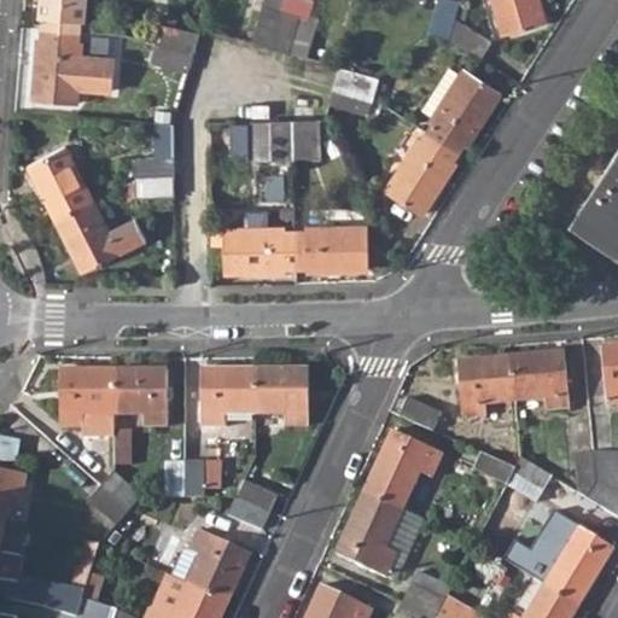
[(66,19),(77,19),(82,21),(83,0),(40,0),(39,17),(44,17),(42,38),(53,39),(54,25),(66,27),(66,19)]
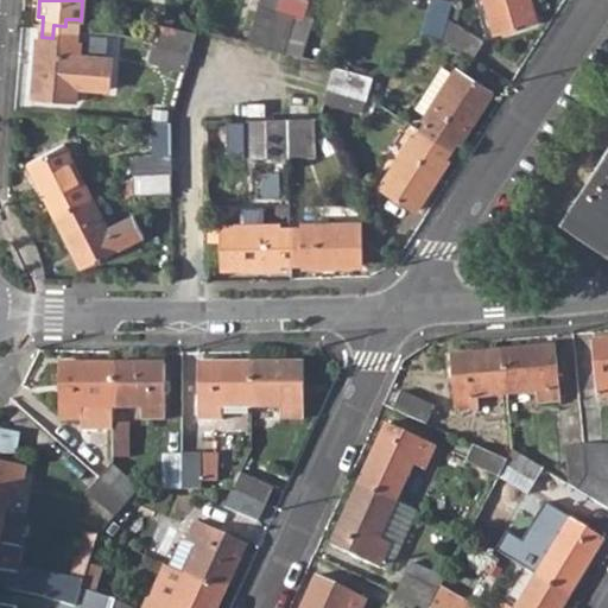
[(246,39),(265,44),(276,8),(278,1),(276,0),(260,0),(259,5),(255,5),(246,39)]
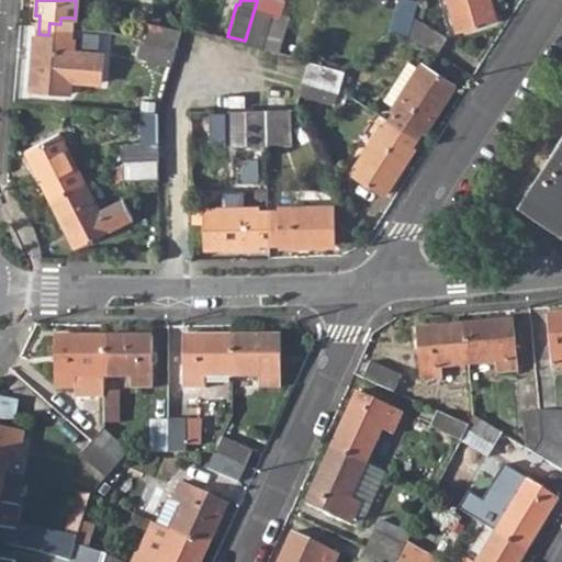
[(397,0),(389,27),(409,34),(414,17),(419,1),(416,0),(397,0)]
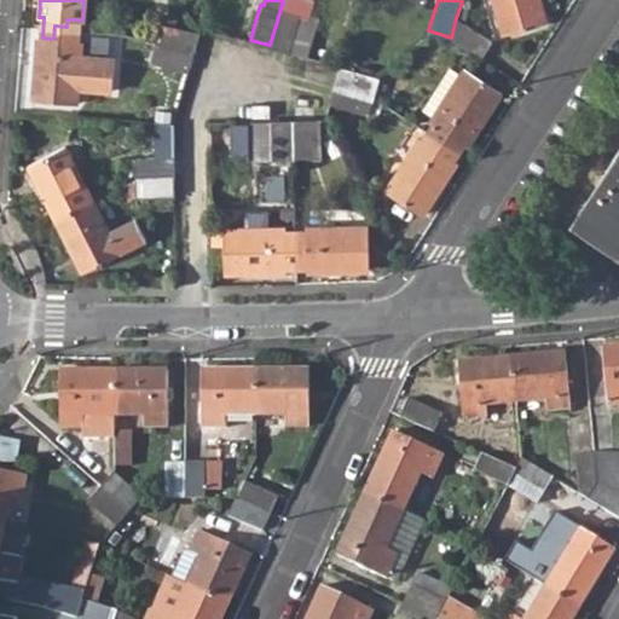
[(493,0),(504,34),(545,22),(538,0),(493,0)]
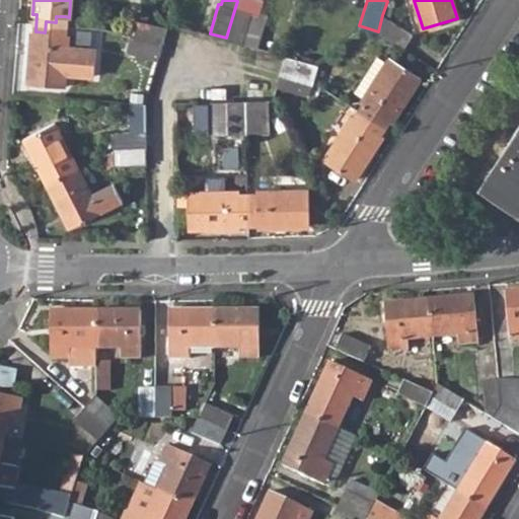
[(226,38),(242,43),(251,12),(235,7),(226,38)]
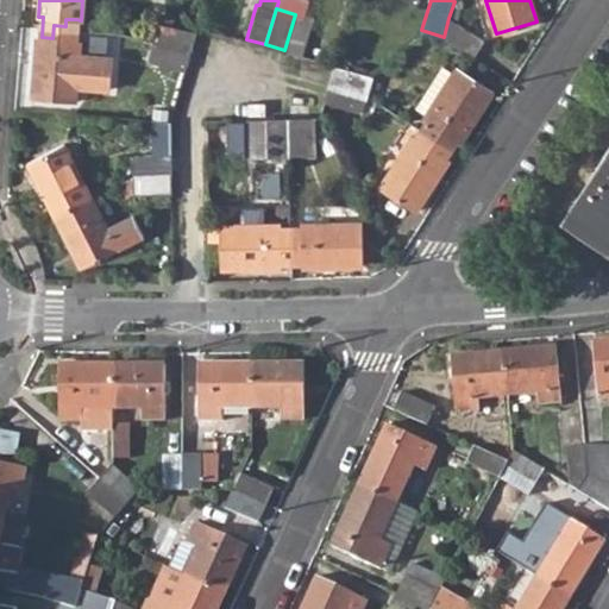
[(444,37),(476,57),(485,41),(449,18),(444,37)]
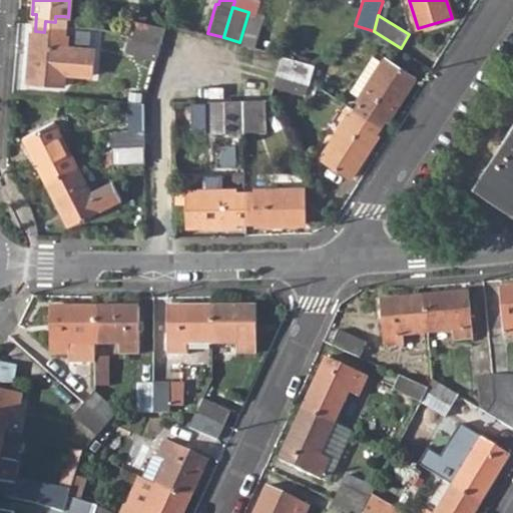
[(44,32),(35,31),(31,31),(28,83),(63,85),(64,72),(92,74),(95,43),(66,41),(66,34),(63,34),(64,16),(55,16),(55,22),(45,21),(44,32)]
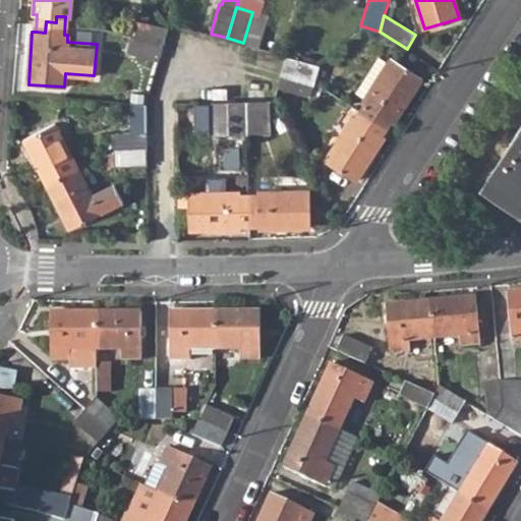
[(132,35),(163,43),(167,26),(137,18),(132,35)]
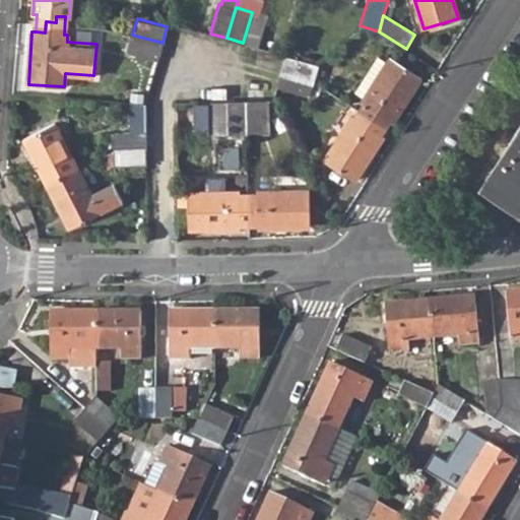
[(128,51),(157,59),(163,43),(132,35),(128,51)]
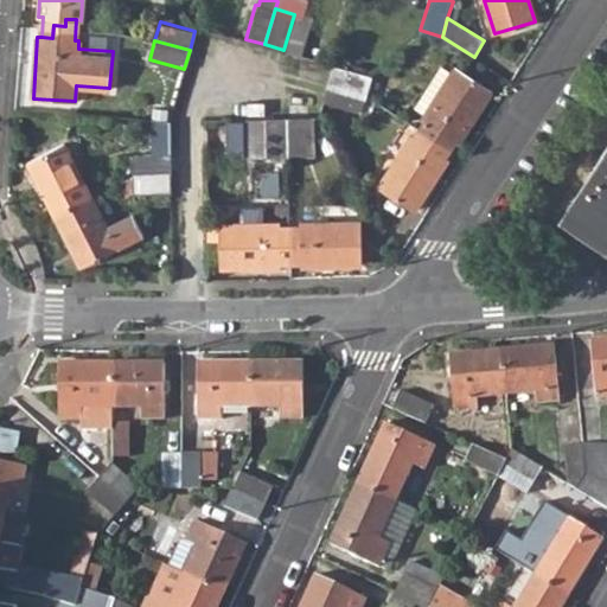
[(328,81),(362,91),(369,74),(333,64),(328,81)]
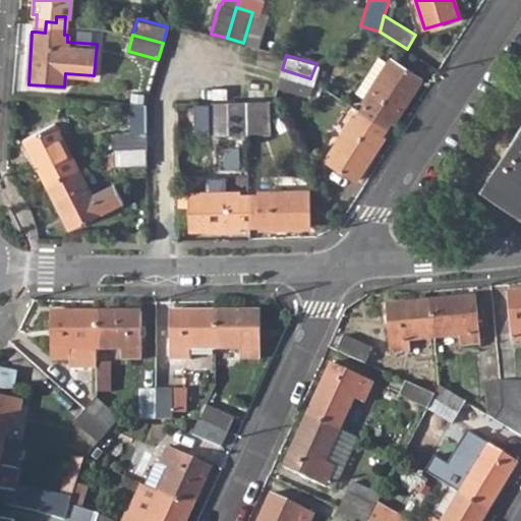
[(357,93),(366,99),(390,61),(380,56),(357,93)]
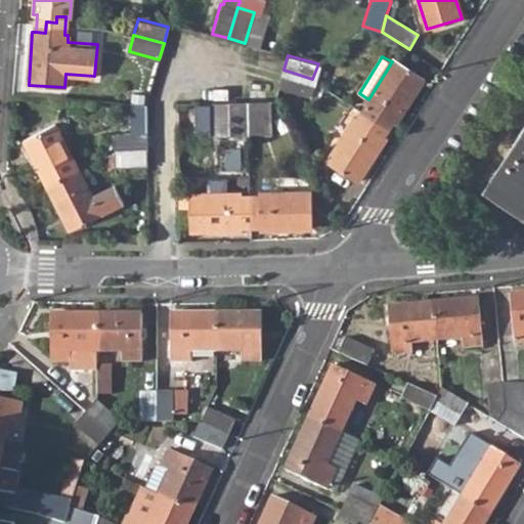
[(385,117),(393,122),(395,123),(424,78),(394,58),(392,61),(368,99),(365,103),(368,105),(359,121),(367,126),(370,121),(379,126),(385,117)]
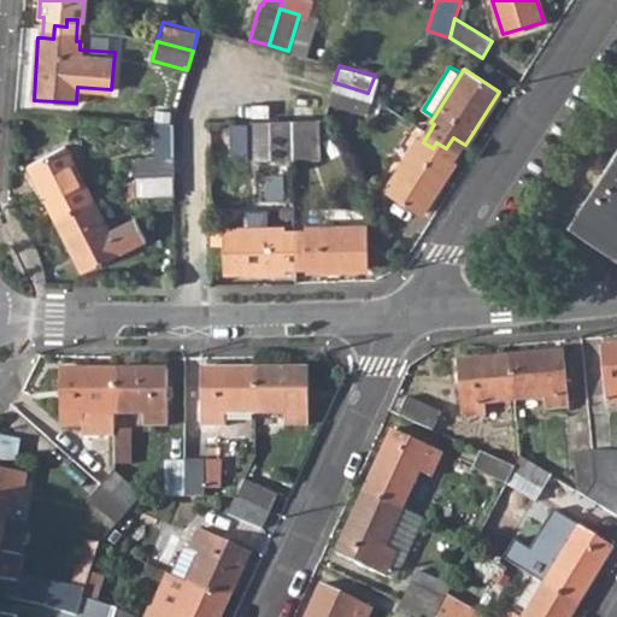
[(328,100),(363,110),(368,93),(334,82),(328,100)]
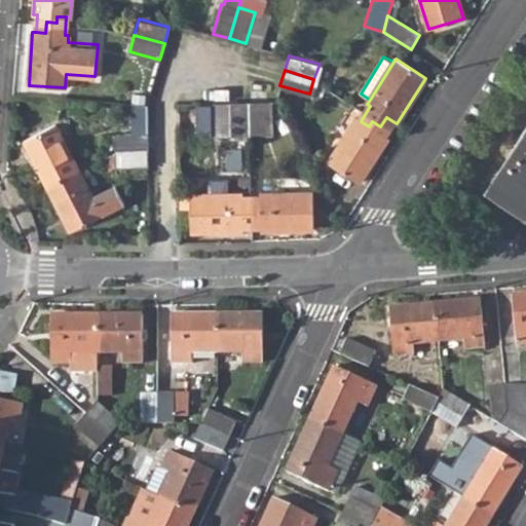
[(251,101),(251,133),(272,133),(271,100),(251,101)]
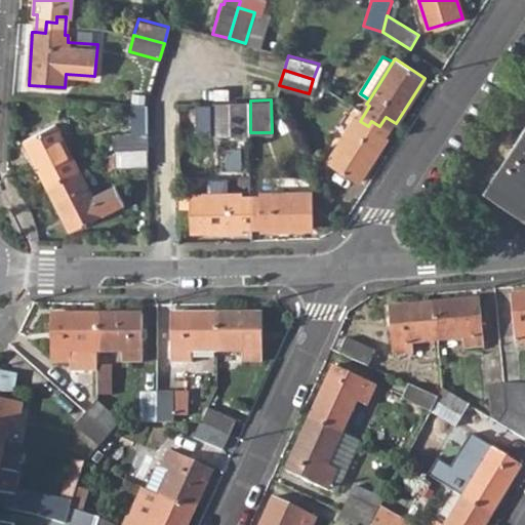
[(213,133),(230,133),(250,132),(250,101),(231,101),(212,102),(213,133)]
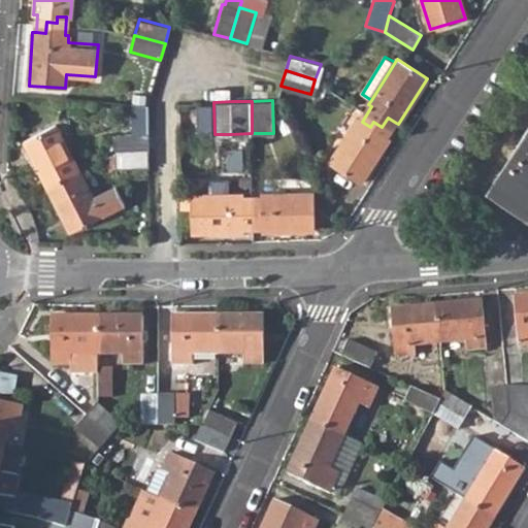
[(116,135),(117,152),(149,151),(147,104),(132,103),(132,134),(116,135)]
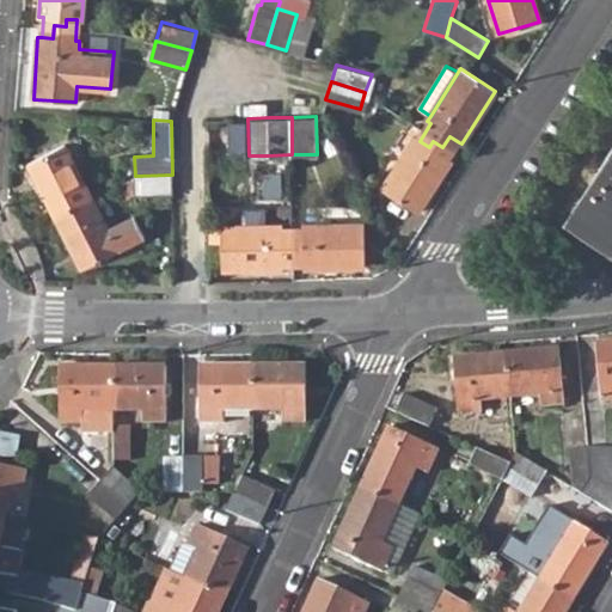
[(383,190),(417,213),(451,160),(448,158),(459,142),(450,136),(442,147),(433,141),(429,147),(420,141),(416,139),(383,190)]
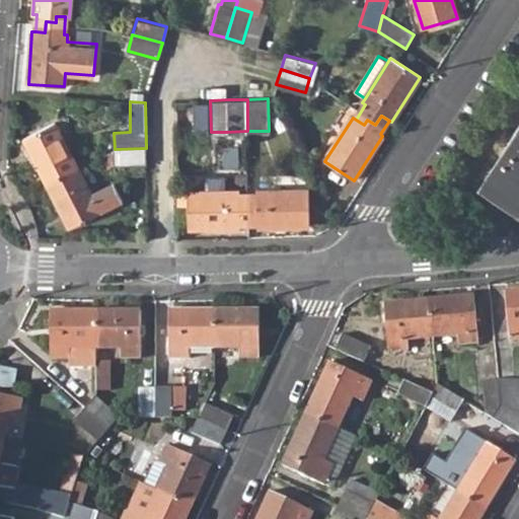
[(23,137),(47,181),(78,166),(55,121),(23,137)]
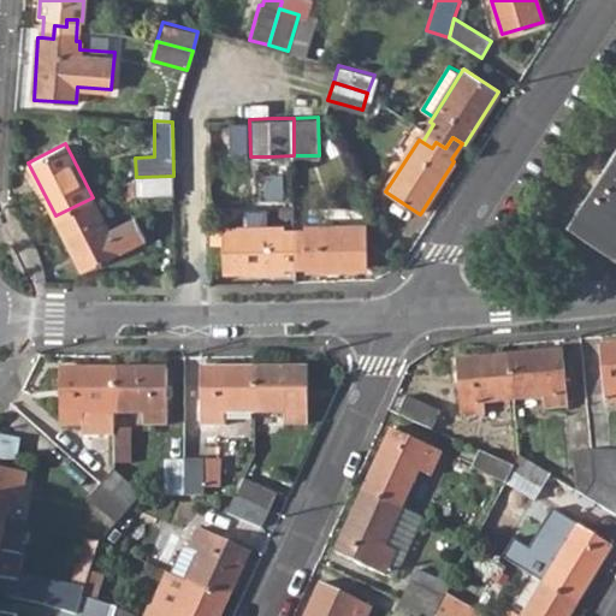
[(615,150),(574,218),(615,244),(615,150)]
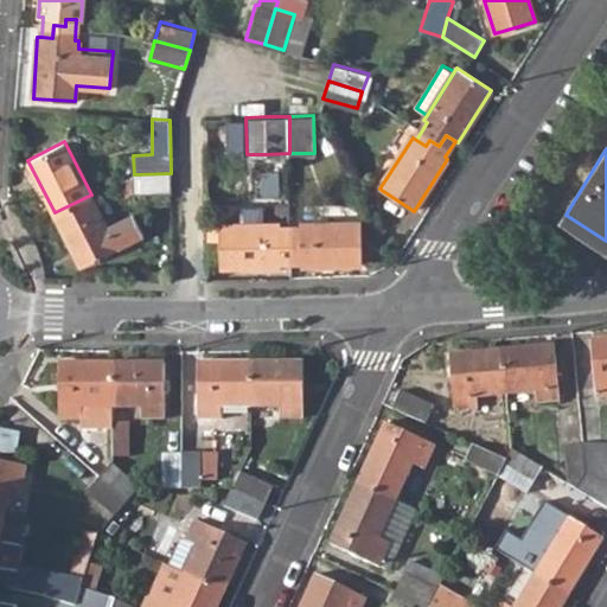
[(134,174),(134,193),(171,192),(171,173),(134,174)]
